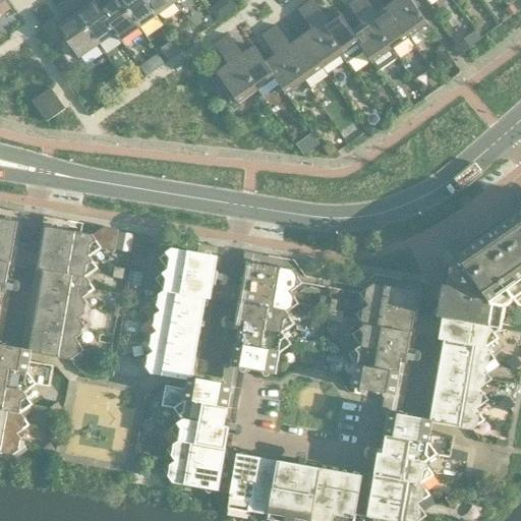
[(98,46),(115,34),(116,34),(100,11),(101,10),(96,2),(87,8),(80,0),(66,0),(66,1),(98,46)]
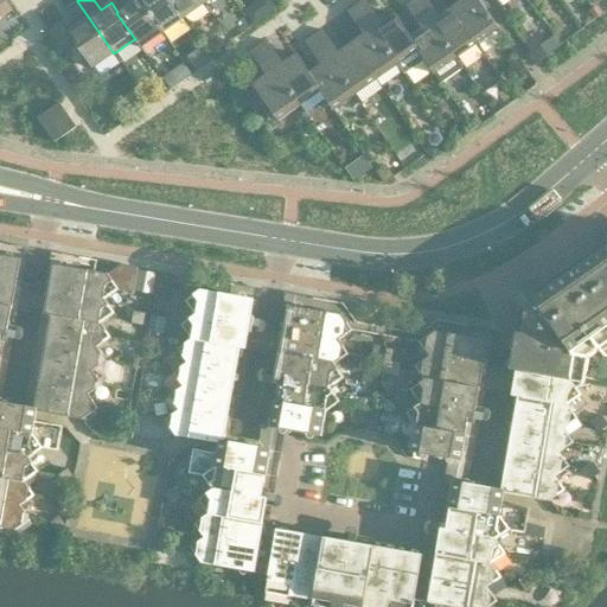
[(121,0),(126,6),(117,12),(116,13),(135,39),(134,39),(141,49),(163,33),(139,0),(121,0)]
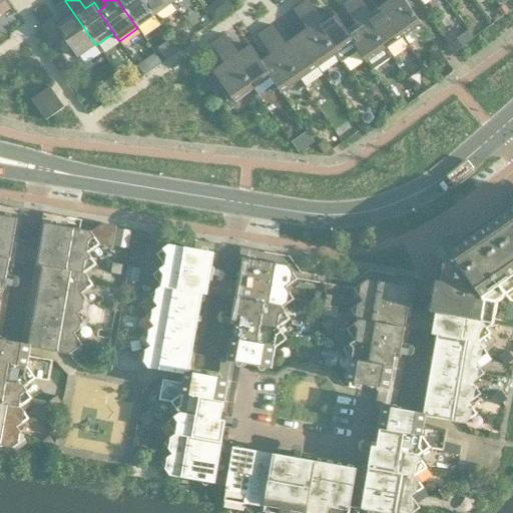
[(155,16),(143,0),(117,0),(137,28),(155,16)]
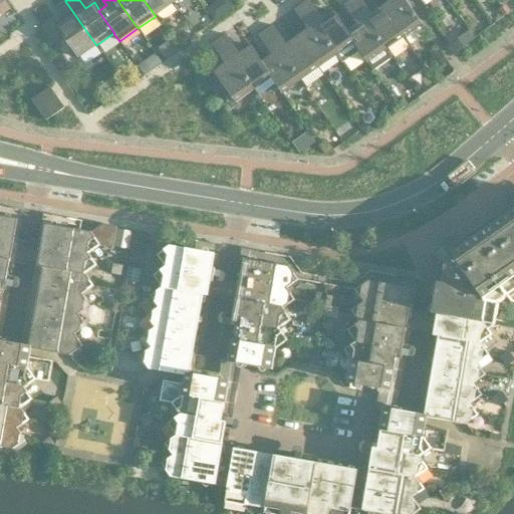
[(173,3),(170,0),(144,0),(156,16),(173,3)]
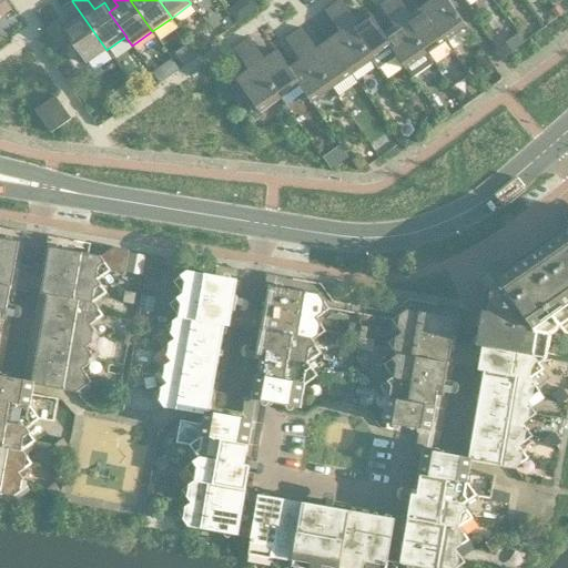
[(341,0),(333,6),(372,61),(378,70),(397,58),(391,48),(392,48),(384,36),(384,34),(369,13),(356,22),(341,0)]
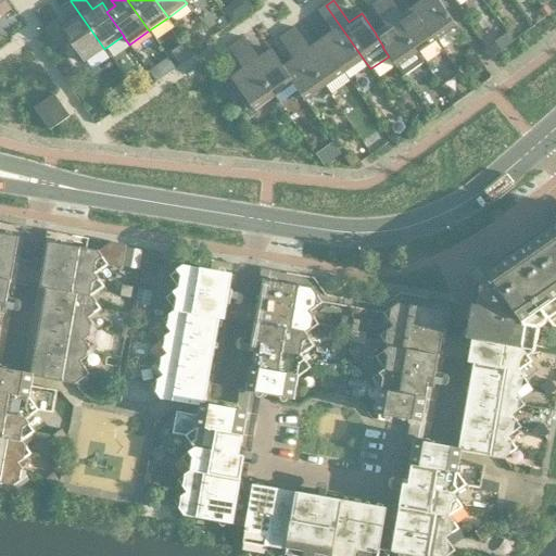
[(379,0),(371,5),(387,26),(376,34),(376,35),(383,47),(382,47),(389,57),(403,77),(424,63),(417,54),(379,0)]
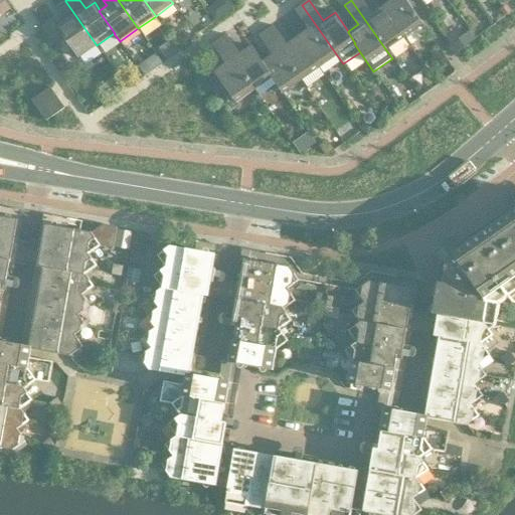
[(383,7),(372,15),(361,0),(351,0),(386,50),(404,37),(383,7)]
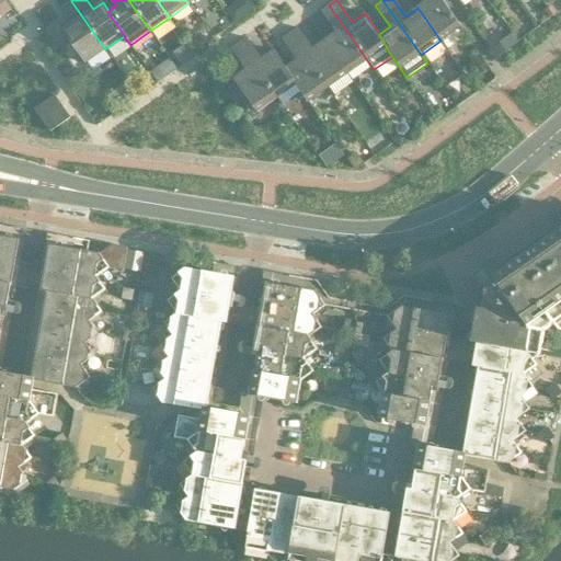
[(428,0),(418,8),(441,41),(460,26),(442,0),(428,0)]
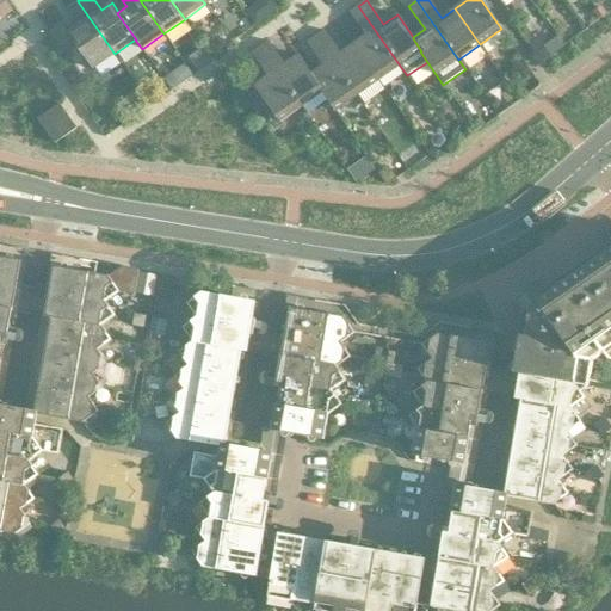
[(115,54),(78,1),(66,10),(78,26),(68,34),(93,69),(115,54)]
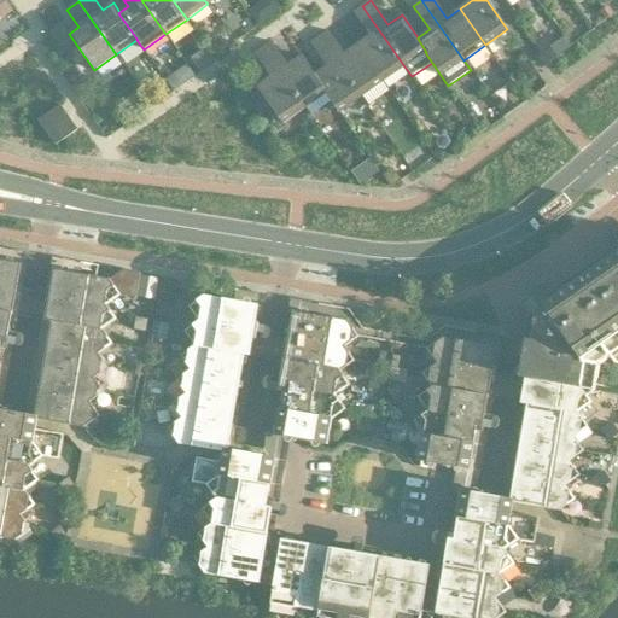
[(6,3),(0,6),(0,19),(12,11),(6,3)]
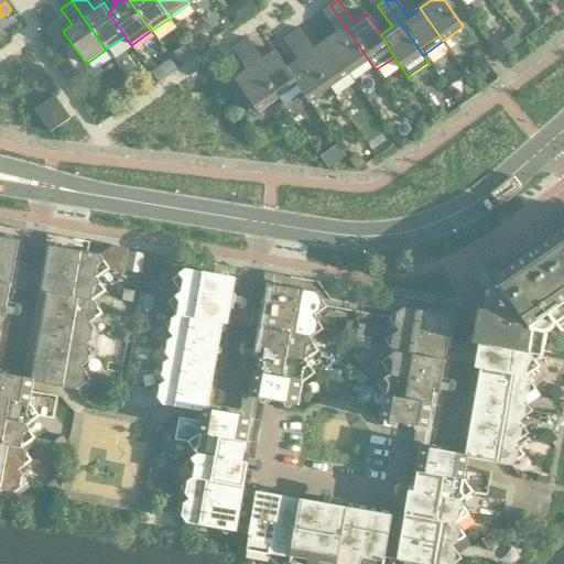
[(326,42),(349,75),(369,61),(331,6),(323,11),(338,33),(326,42)]
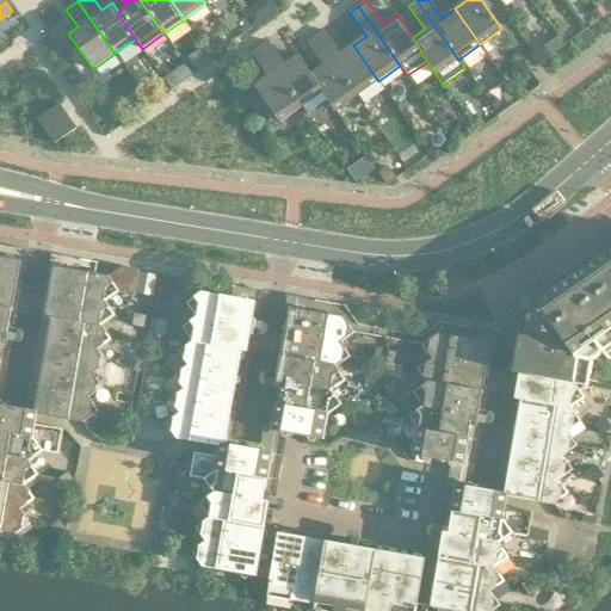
[(600,7),(594,12),(598,18),(605,13),(600,7)]
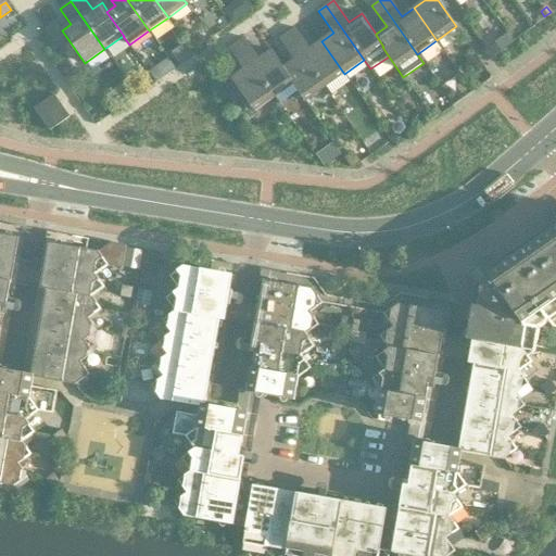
[(287,33),(325,87),(344,74),(321,41),(310,49),(294,27),(287,33)]
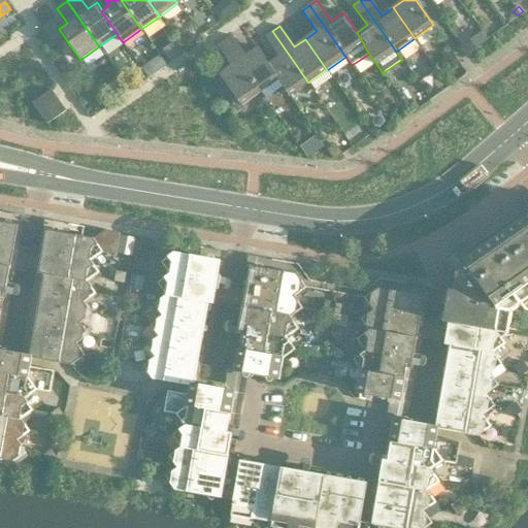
[(278,80),(283,87),(290,96),(308,83),(272,31),(265,36),(279,57),(269,64),(279,79),(278,80)]
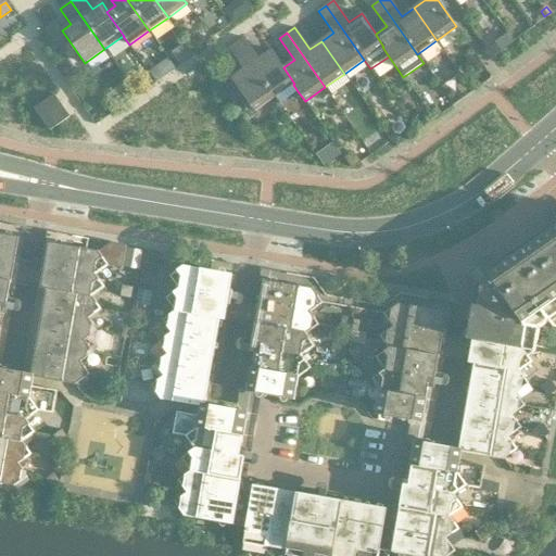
[(507,35),(496,42),(502,50),(512,42),(507,35)]
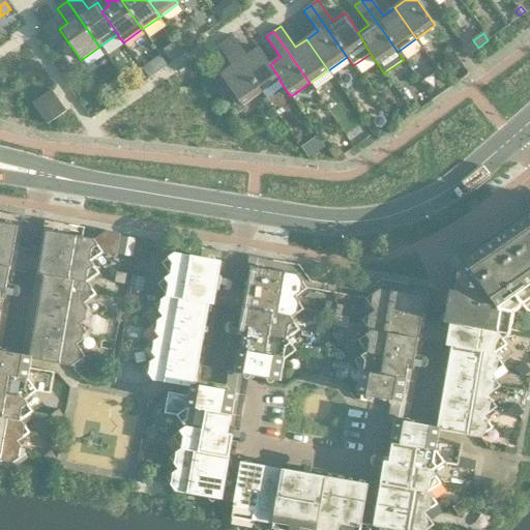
[(226,40),(262,92),(266,99),(284,87),(280,81),(281,80),(270,64),(259,48),(247,56),(233,36),(226,40)]
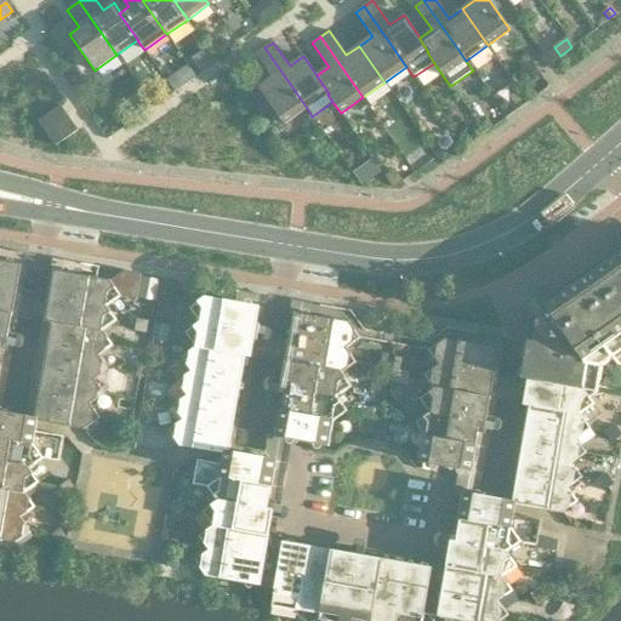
[(284,124),(307,108),(265,47),(256,53),(273,78),(258,87),(284,124)]
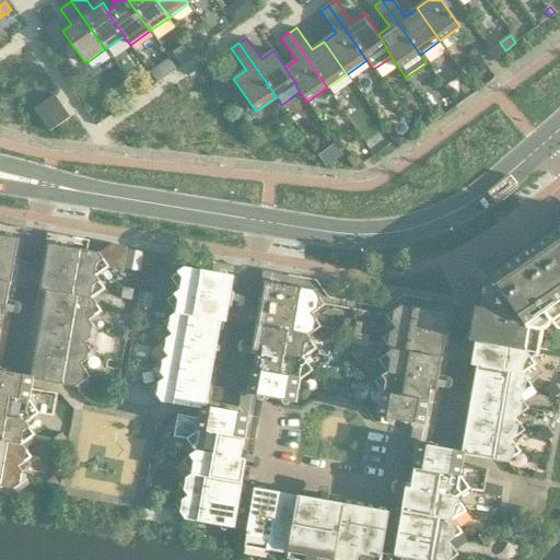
[(35,109),(50,132),(70,118),(55,96),(35,109)]
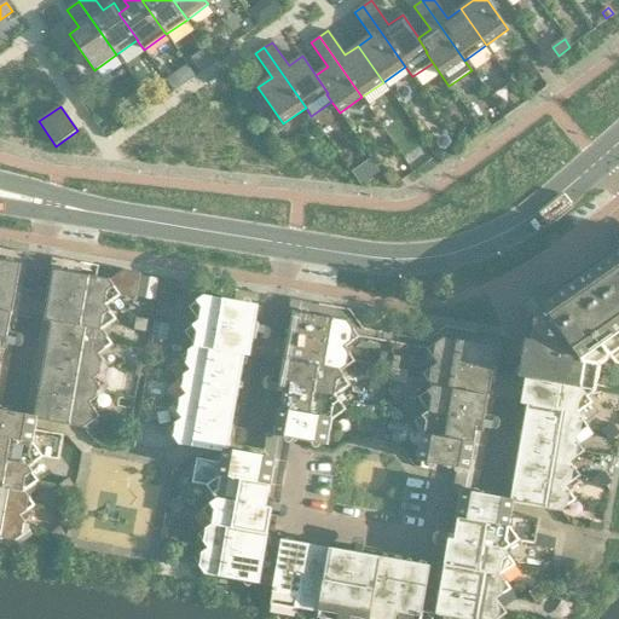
[(439,149),(434,154),(441,163),(450,156),(446,150),(439,149)]
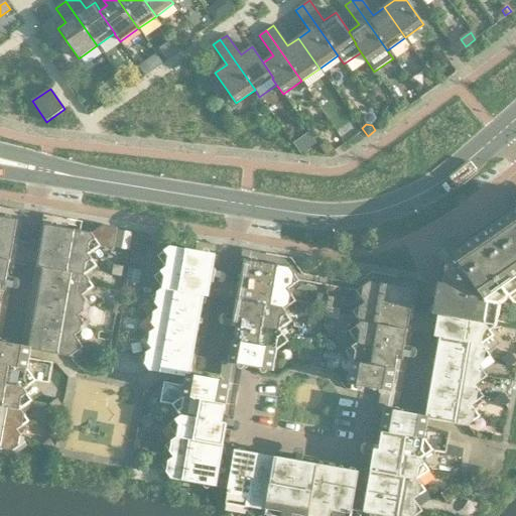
[(309,133),(294,144),(301,153),(315,143),(309,133)]
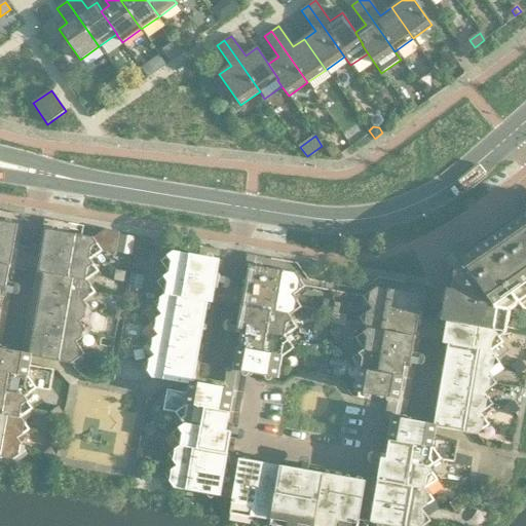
[(334,144),(327,149),(333,157),(339,152),(334,144)]
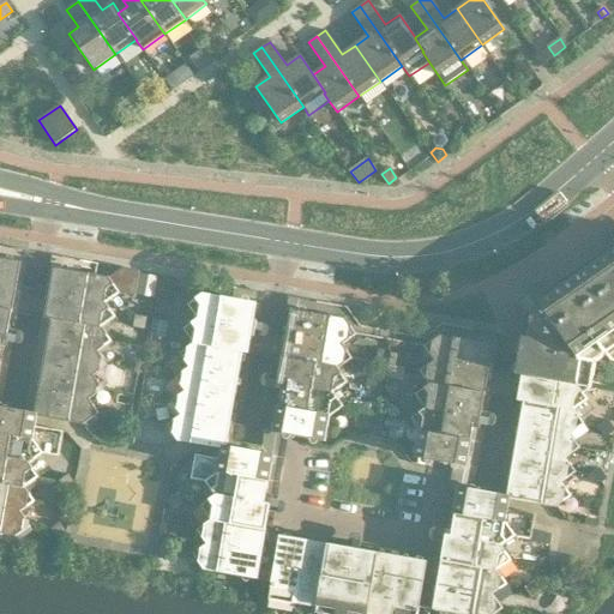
[(533,357),(510,497),(509,499),(515,500),(558,507),(558,506),(571,497),(561,482),(576,473),(566,458),(579,449),(570,434),(584,423),(575,410),(589,401),(584,393),(591,387),(594,373),(595,365),(608,355),(609,357),(613,359),(613,254),(607,260),(609,264),(605,266),(601,260),(601,262),(601,263),(583,276),(582,275),(581,275),(582,277),(563,290),(563,288),(561,289),(565,295),(561,298),(559,294),(543,305),(541,301),(531,308),(535,312),(529,342),(536,343),(534,353),(539,354),(537,359),(533,357)]
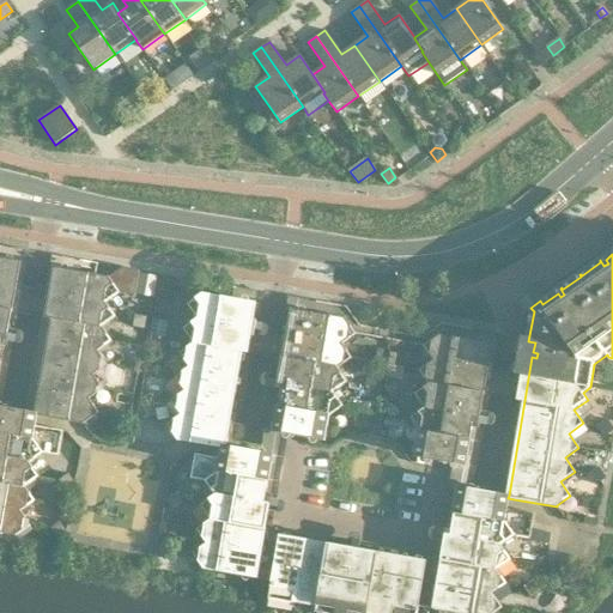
[(0,381),(4,358),(1,358),(17,262),(0,259),(0,381)]
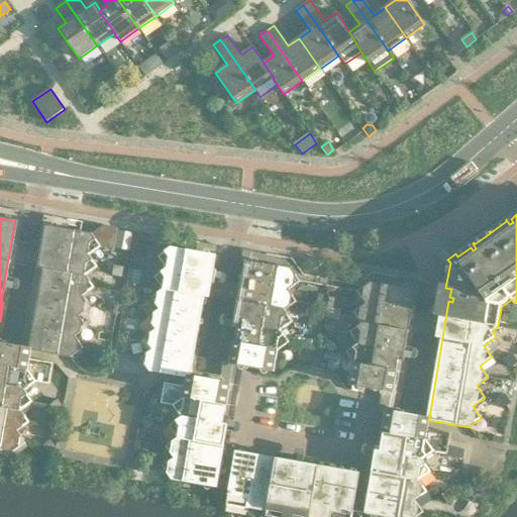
[(52,227),(30,349),(30,351),(35,352),(71,358),(84,349),(77,337),(88,329),(80,317),(91,309),(83,297),(95,289),(87,277),(98,268),(90,256),(102,247),(115,249),(118,229),(104,226),(93,234),(52,227)]
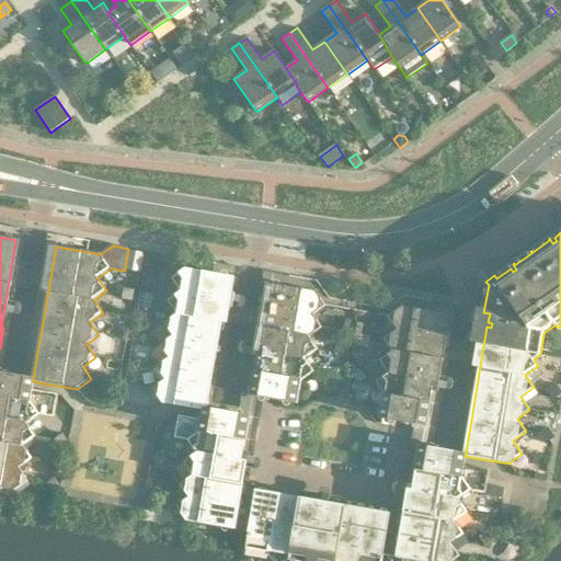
[(162,403),(202,411),(207,412),(208,410),(232,276),(186,268),(179,258),(163,254),(159,277),(173,279),(181,293),(169,301),(178,315),(164,323),(173,336),(161,345),(170,358),(157,367),(165,380),(153,389),(162,403)]
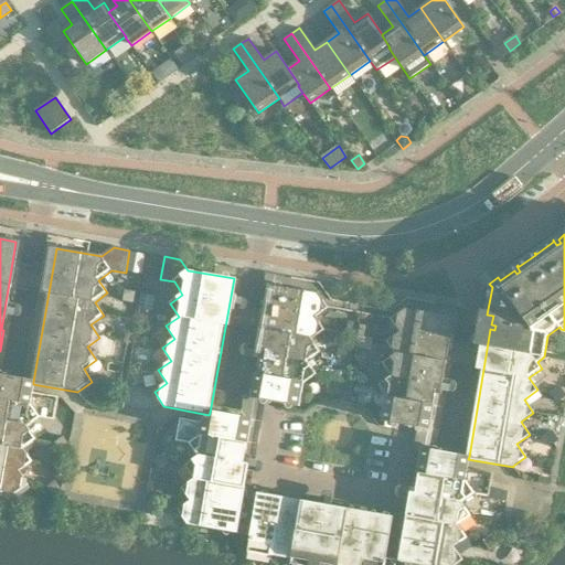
[(145,277),(144,288),(156,290),(158,279),(145,277)]
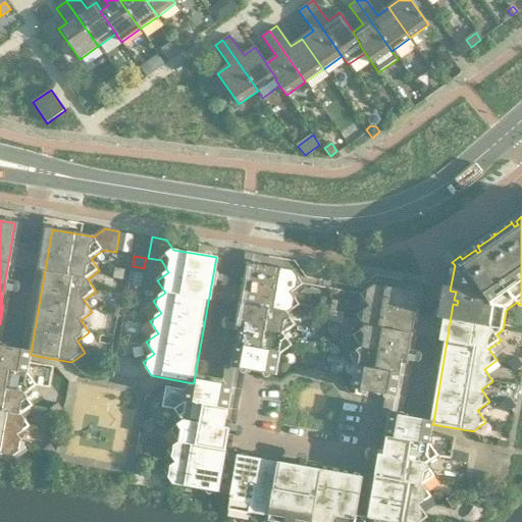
[(301,305),(293,293),(305,284),(297,273),(297,271),(255,264),(240,347),(236,346),(231,368),(278,376),(281,355),(293,347),(285,334),(297,325),(289,314),(301,305)]
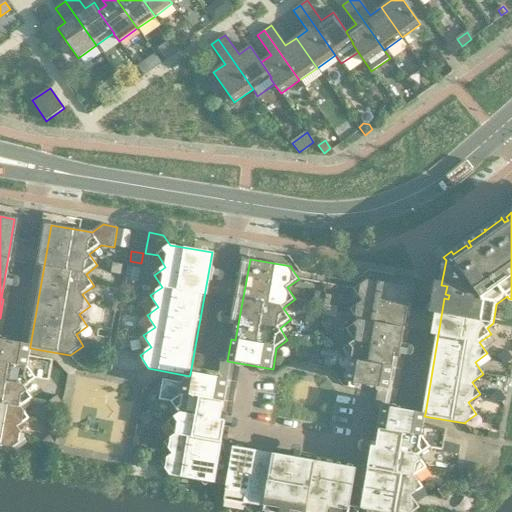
[(348,382),(393,390),(396,368),(394,368),(408,287),(366,280),(366,281),(355,289),(362,301),(351,309),(359,321),(347,330),(356,341),(344,349),(352,361),(348,382)]
